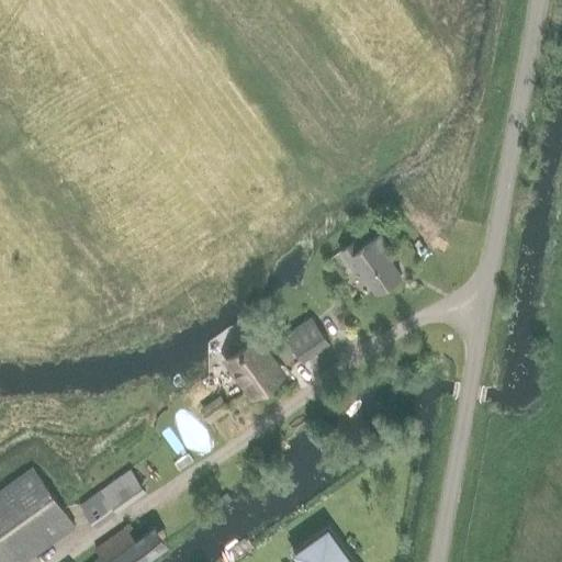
[(401,274),(390,259),(395,256),(380,235),(360,249),(355,242),(340,251),(355,271),(359,268),(377,292),(401,274)]
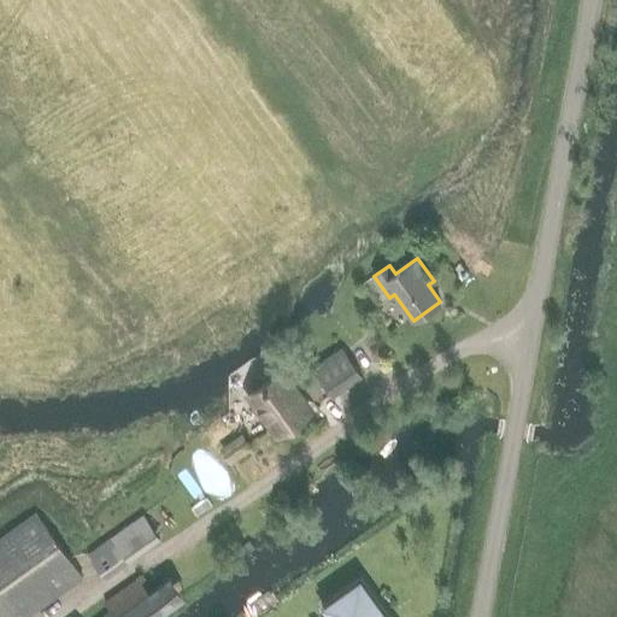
[(342,350),(313,370),(333,395),(360,376),(342,350)]
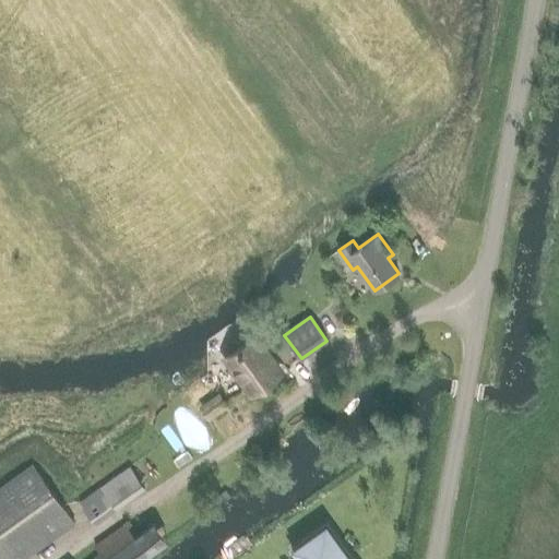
[(281,372),(256,337),(225,358),(251,394),(281,372)]
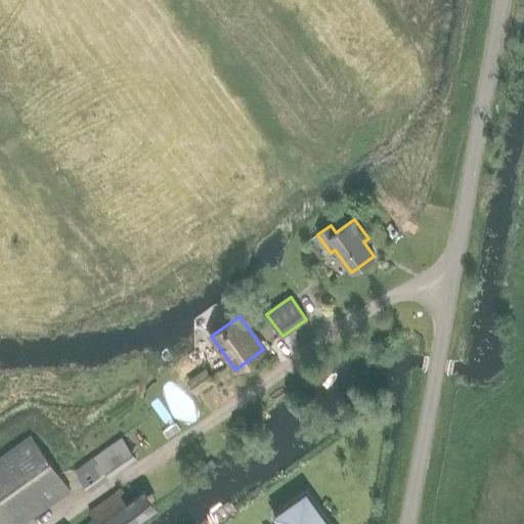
[(30,436),(0,456),(0,523),(15,523),(67,489),(30,436)]
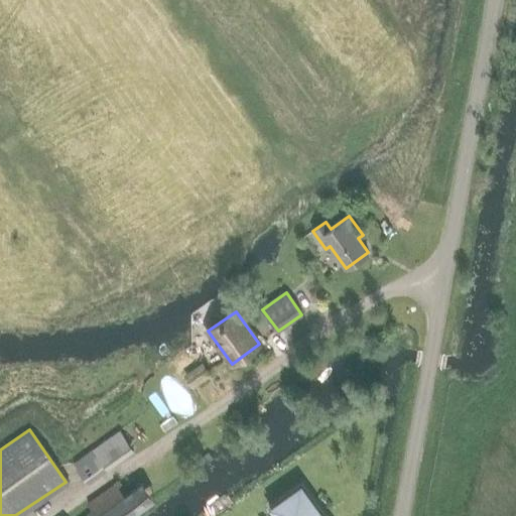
[(119,431),(73,465),(86,484),(132,450),(119,431)]
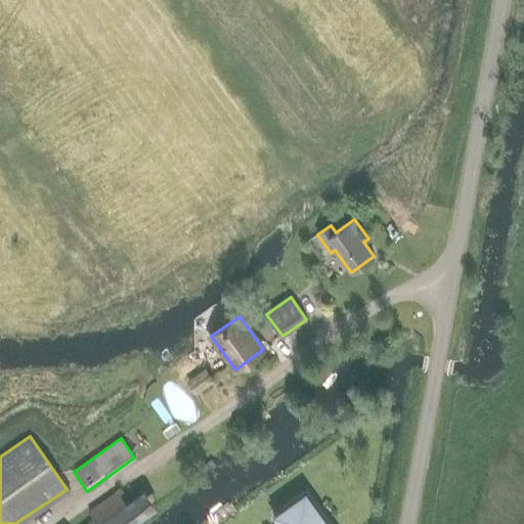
[(132,523),(158,506),(145,488),(124,505),(116,493),(88,513),(93,520),(86,523),(132,523)]
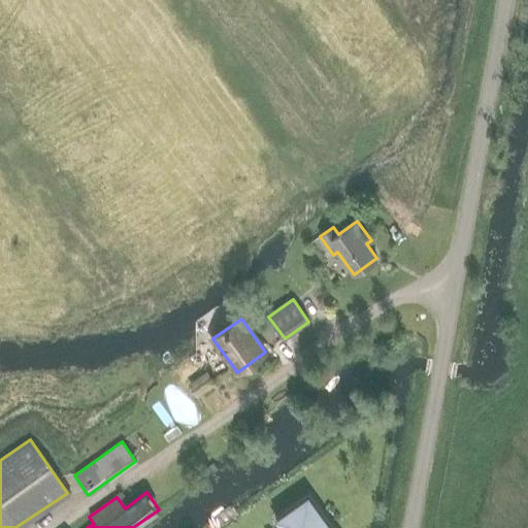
[(332,527),(308,494),(274,518),(282,527),(332,527)]
